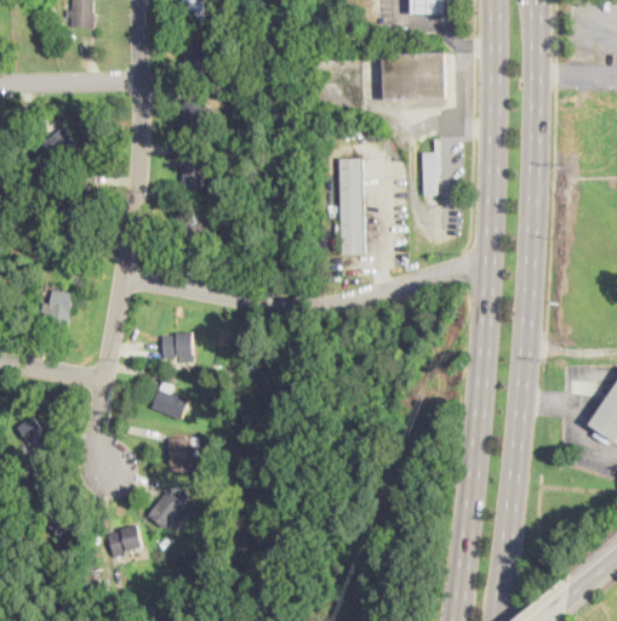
[(92,0),(92,12),(95,12),(93,28),(70,26),(72,17),(66,17),(66,9),(70,9),(72,0),(92,0)]
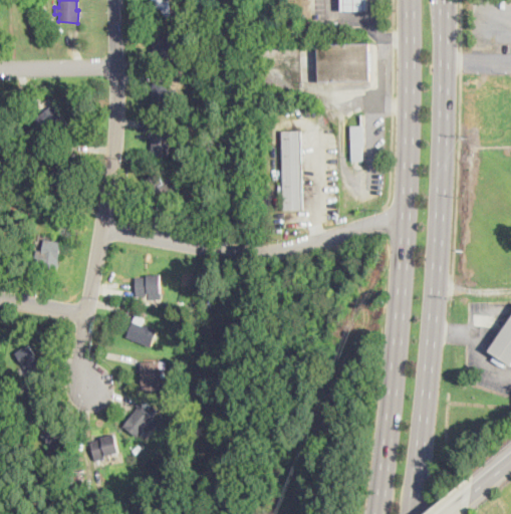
[(168,18),(152,19),(150,0),(169,0),(171,17),(168,18)]
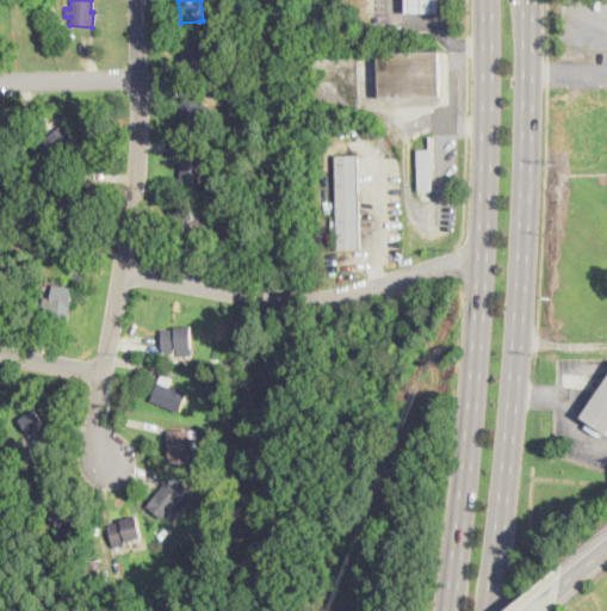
[(433,0),(434,12),(403,13),(402,0),(433,0)]
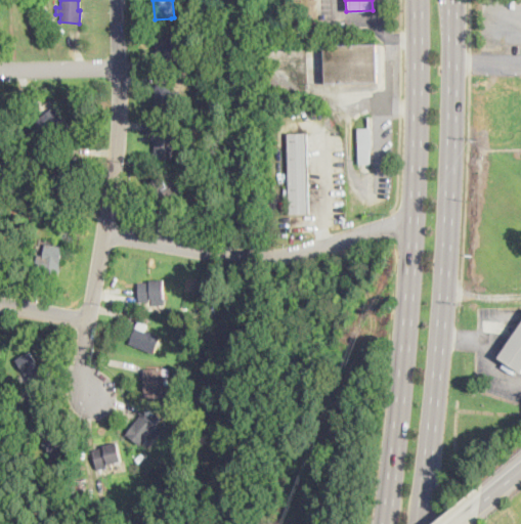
[(171,35),(171,41),(182,41),(183,59),(173,59),(157,60),(156,42),(161,42),(160,35),(171,35)]
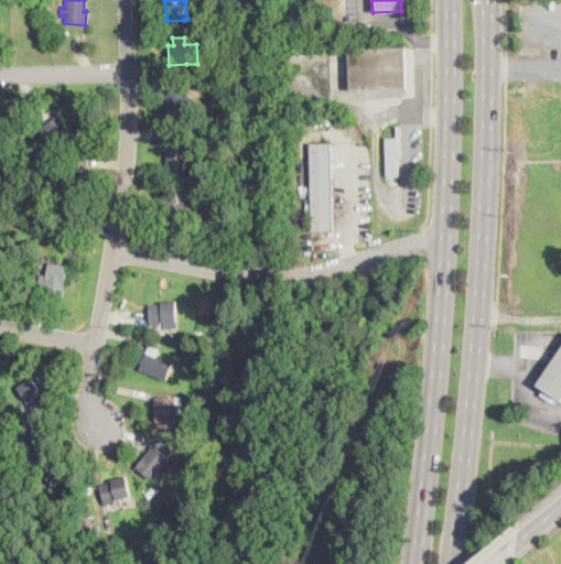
[(403,47),(405,88),(348,89),(348,61),(327,62),(327,53),(348,52),(347,49),(403,47)]
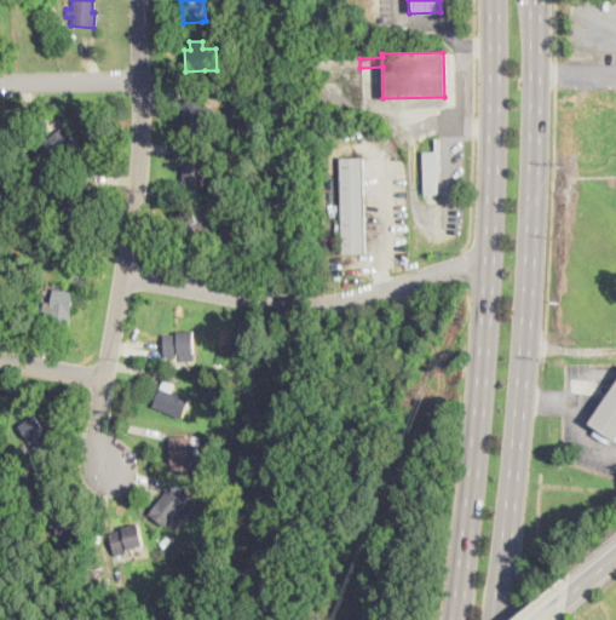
[(203,99),(203,108),(211,108),(211,127),(203,127),(203,131),(182,131),(182,99),(203,99)]
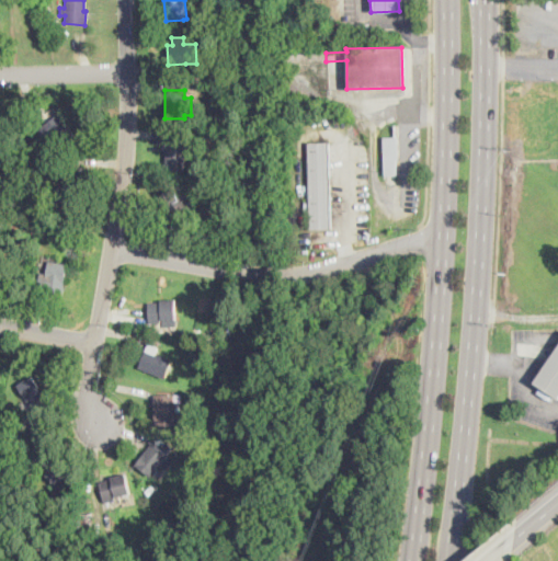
[(58,116),(75,136),(58,149),(49,137),(42,142),(33,130),(49,118),(52,122),(58,116)]
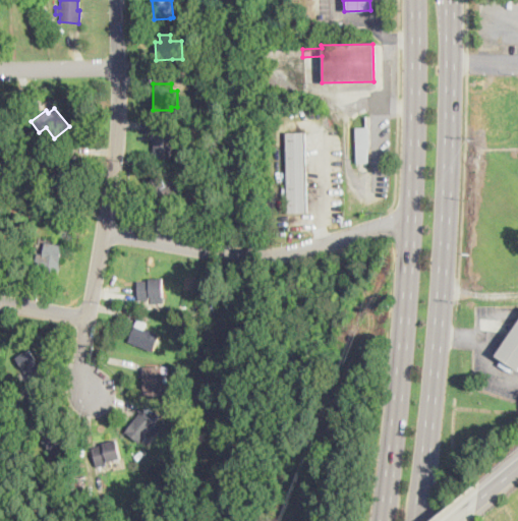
[(366,163),(354,163),(354,127),(367,127),(368,150),(366,150),(366,163)]
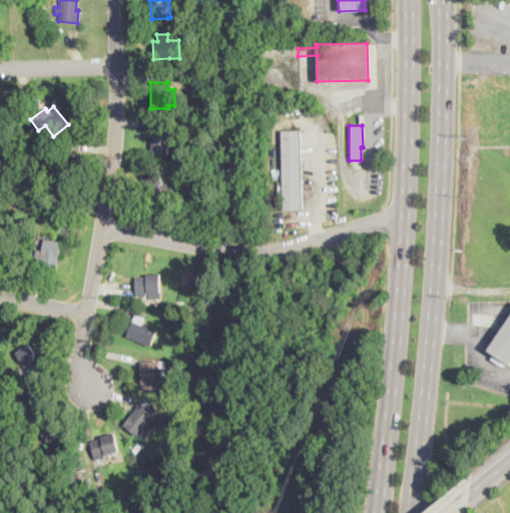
[(169,128),(166,156),(149,154),(151,139),(148,139),(149,126),(169,128)]
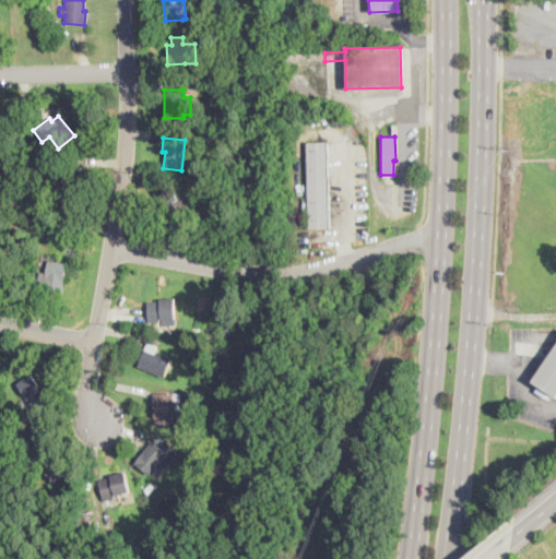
[(327,228),(307,229),(305,142),(327,142),(329,228),(327,228)]
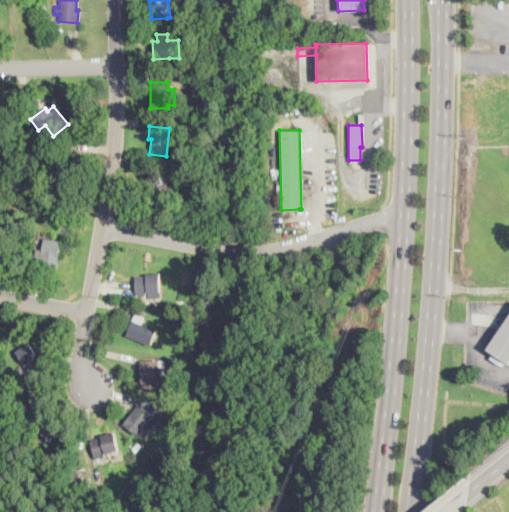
[(156,173),(161,181),(166,178),(173,190),(169,192),(173,198),(165,204),(160,197),(153,201),(142,181),(156,173)]
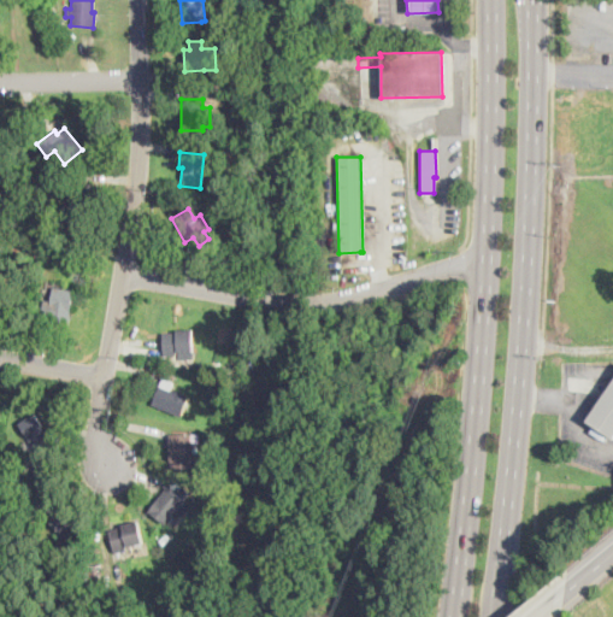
[(72,250),(71,264),(58,263),(59,248),(72,250)]
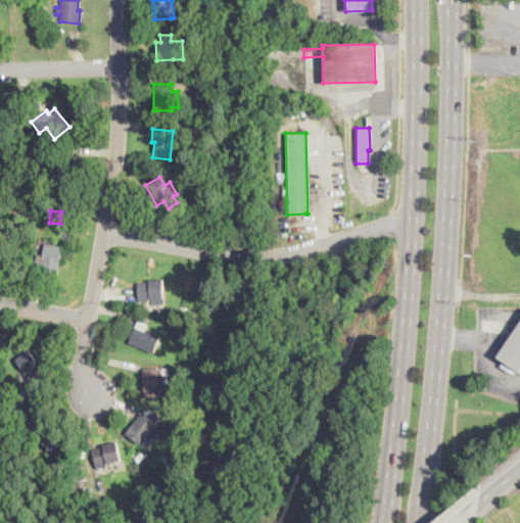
[(9,244),(8,250),(18,251),(16,270),(0,267),(0,243),(9,244)]
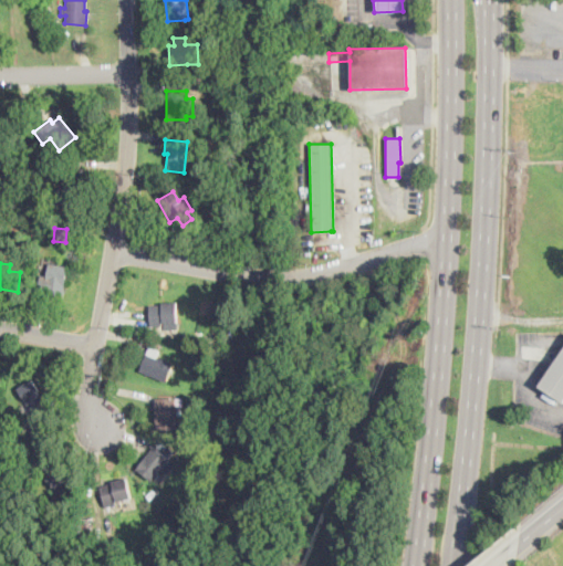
[(65,265),(63,281),(62,296),(41,294),(42,290),(35,290),(37,278),(43,279),(45,264),(65,265)]
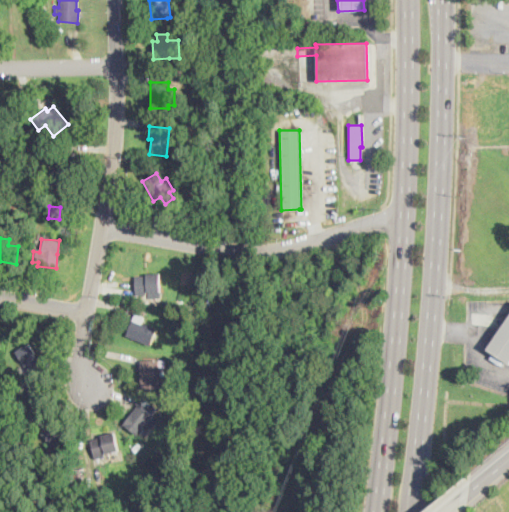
[(159,277),(159,298),(146,298),(146,295),(135,295),(135,277),(159,277)]
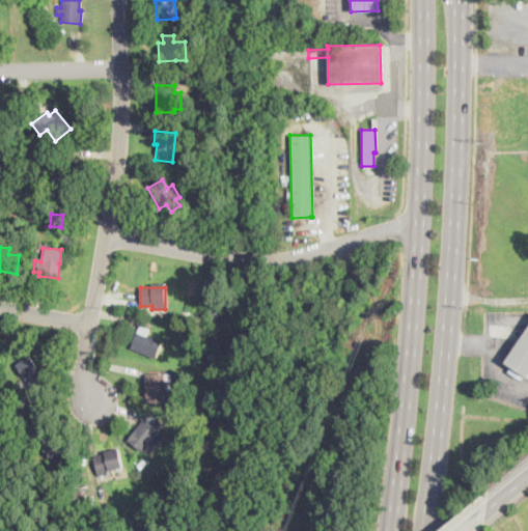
[(161,341),(155,358),(129,348),(138,326),(147,330),(145,335),(161,341)]
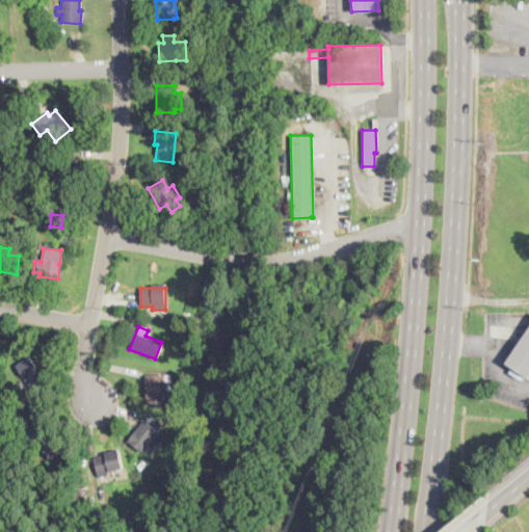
[(528,375),(527,378),(505,363),(528,327),(528,375)]
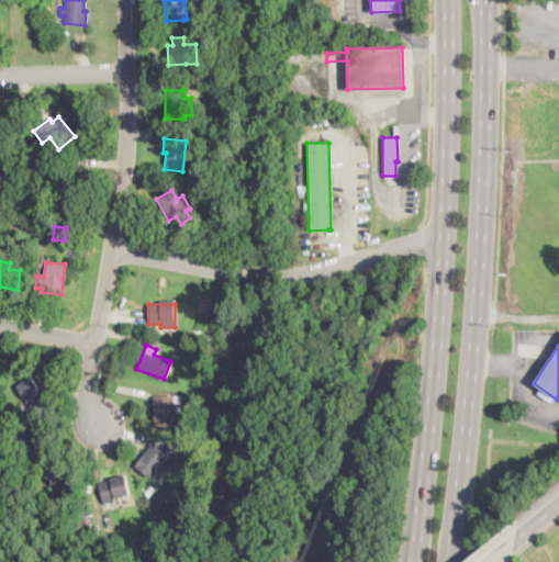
[(38,404),(30,409),(22,397),(23,397),(15,385),(30,375),(44,396),(37,401),(38,404)]
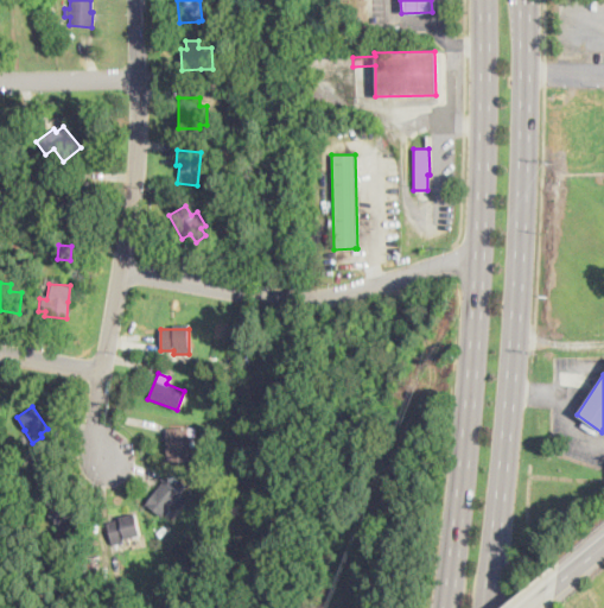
[(186,428),(186,449),(194,449),(194,460),(166,461),(166,428),(186,428)]
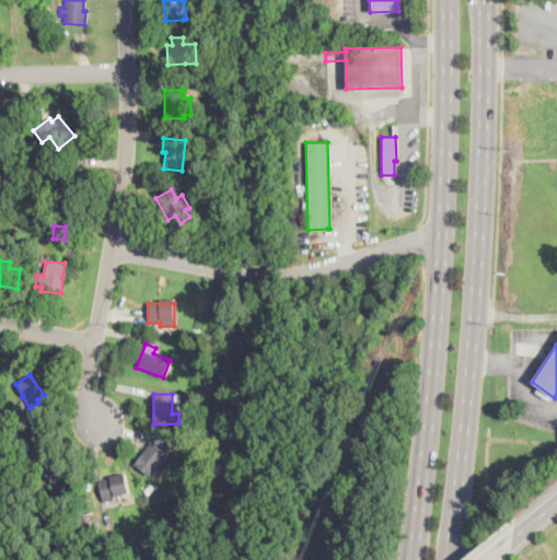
[(9,433),(8,441),(0,440),(0,428),(10,430),(9,433)]
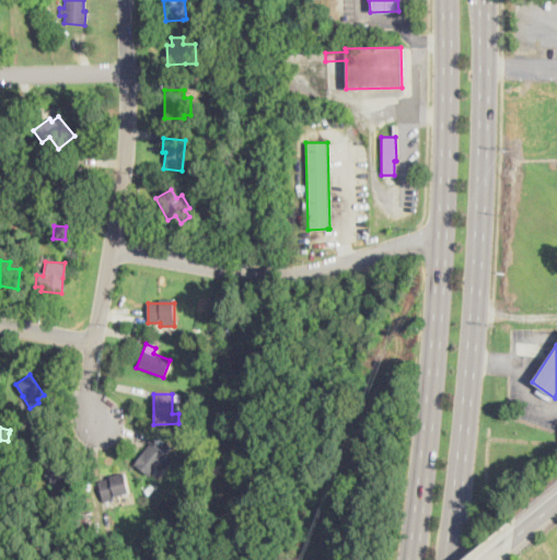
[(46,444),(43,447),(37,453),(28,445),(36,436),(46,444)]
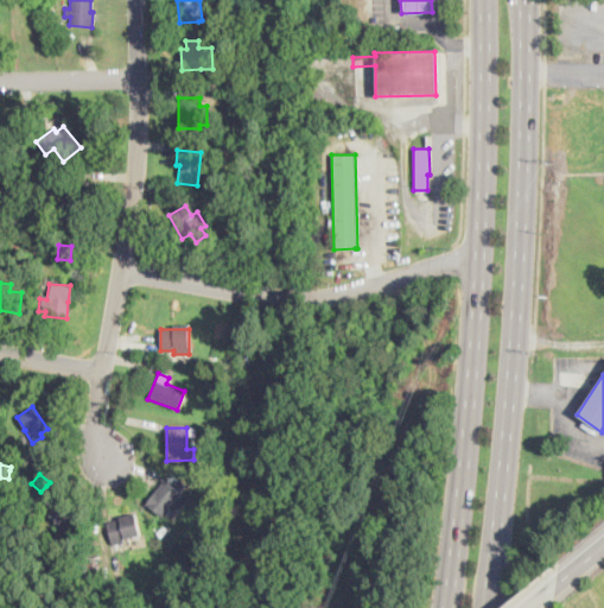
[(186,498),(177,508),(172,504),(161,517),(146,505),(164,480),(180,492),(179,492),(186,498)]
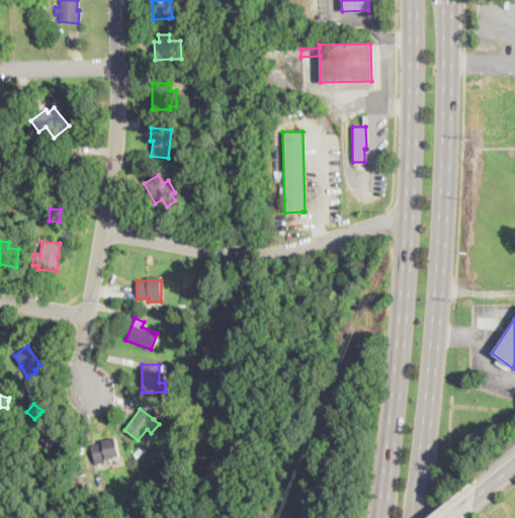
[(104,461),(95,464),(90,445),(101,442),(101,441),(114,437),(118,455),(104,459),(104,461)]
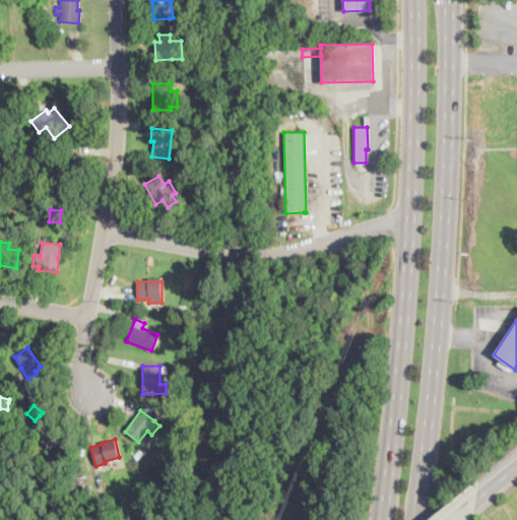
[(142,453),(135,459),(131,455),(138,448),(142,453)]
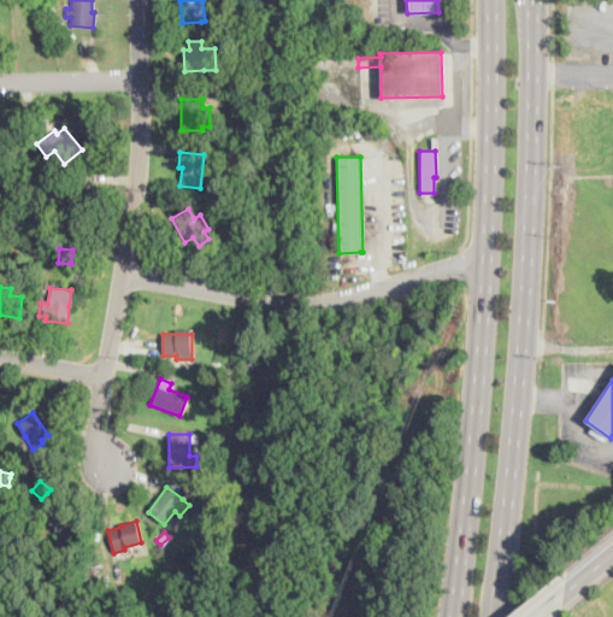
[(94,582),(94,593),(84,593),(84,581),(94,581),(94,582)]
